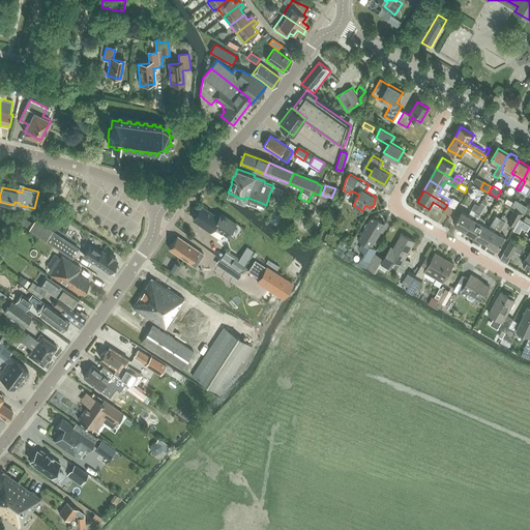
[(283,196),(276,210),(284,213),(290,198),(283,196)]
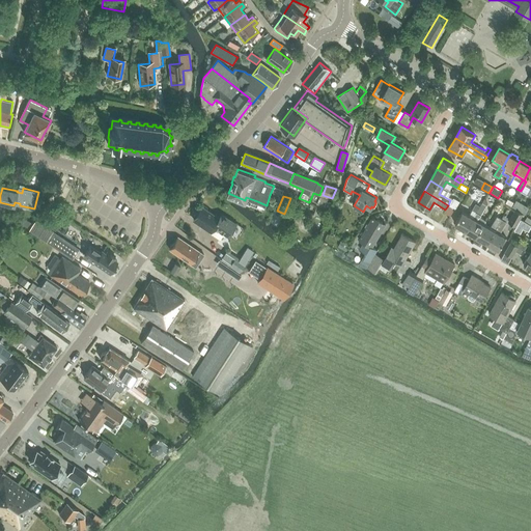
[(448,205),(454,210),(455,210),(458,205),(450,200),(448,205)]
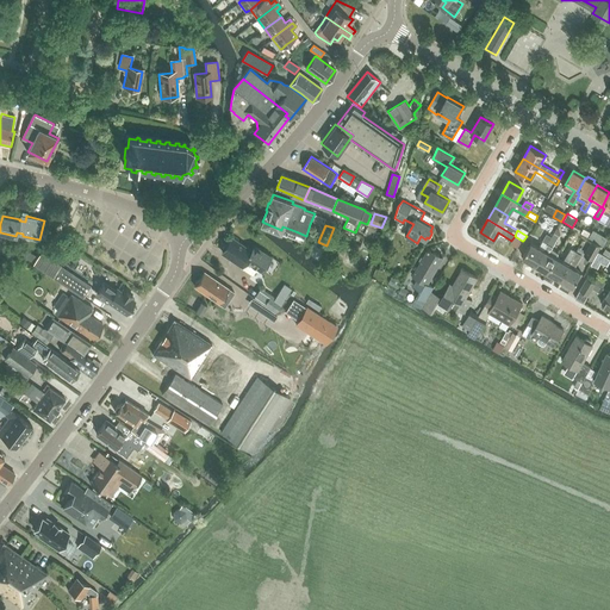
[(531,243),(523,257),(535,265),(552,237),(547,234),(539,247),(531,243)]
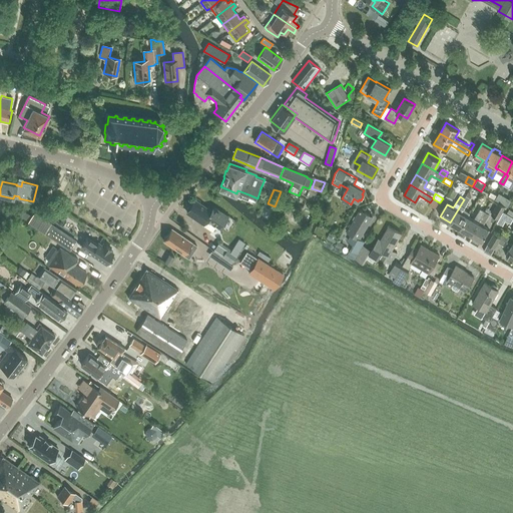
[(464,199),(450,222),(461,228),(468,216),(470,212),(464,209),(469,201),(464,199)]
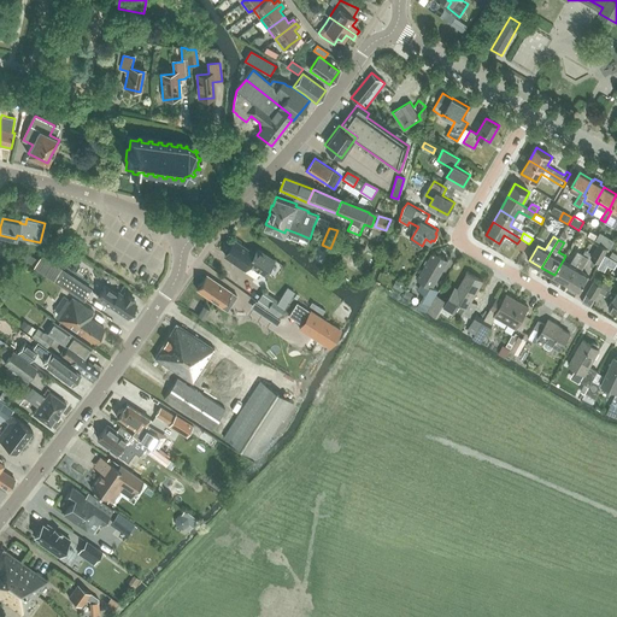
[(225,254),(224,256),(245,269),(244,271),(257,278),(259,275),(260,275),(262,274),(264,275),(275,259),(257,247),(252,254),(234,242),(229,248),(227,250),(224,252),(225,254)]
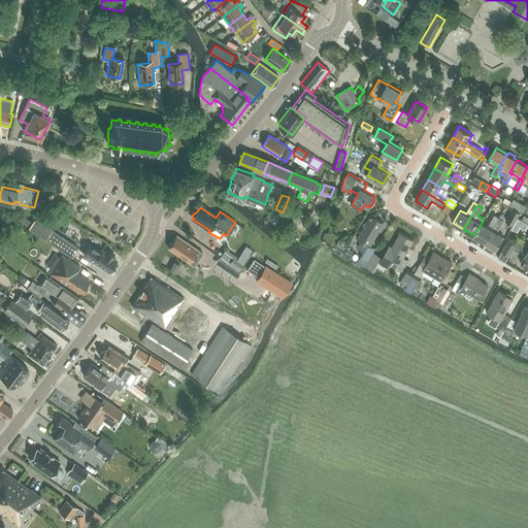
[(513,208),(505,221),(513,225),(520,212),(513,208)]
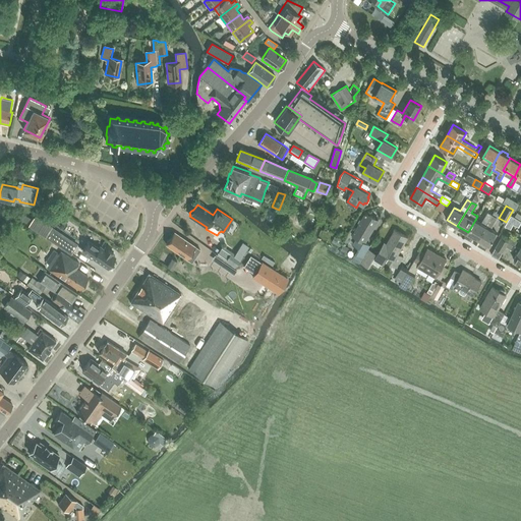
[(475,220),(468,232),(478,238),(493,215),(487,212),(481,223),(475,220)]
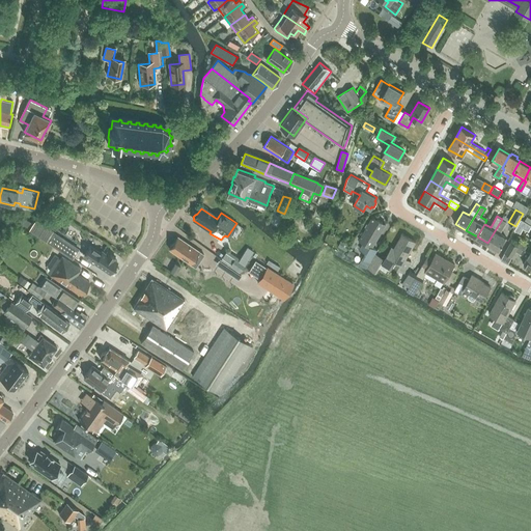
[(28,228),(31,223),(22,217),(18,222),(28,228)]
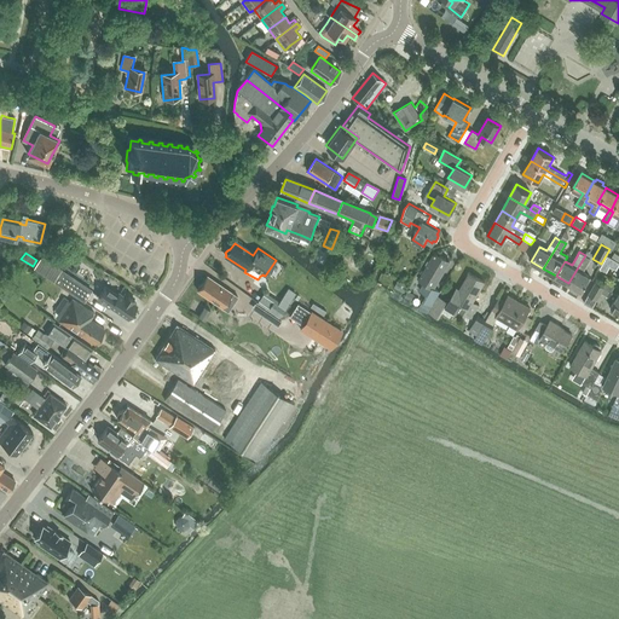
[(426,294),(422,300),(432,305),(440,291),(434,288),(450,261),(434,253),(418,281),(423,283),(420,290),(426,294)]
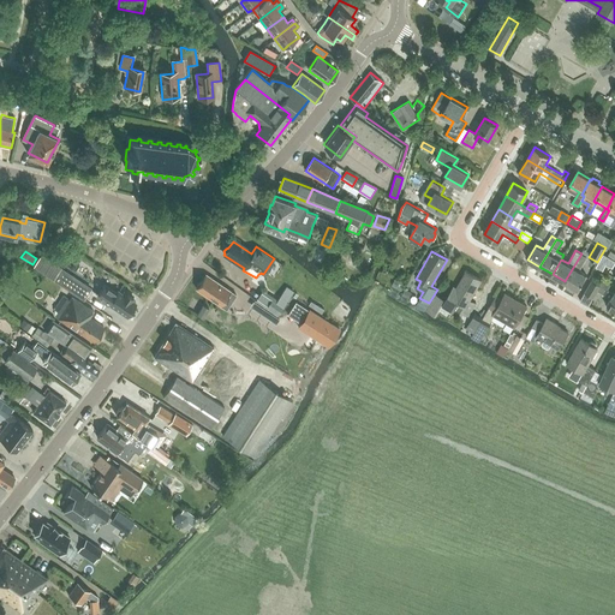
[(581,254),(565,281),(577,288),(586,274),(579,270),(586,256),(581,254)]
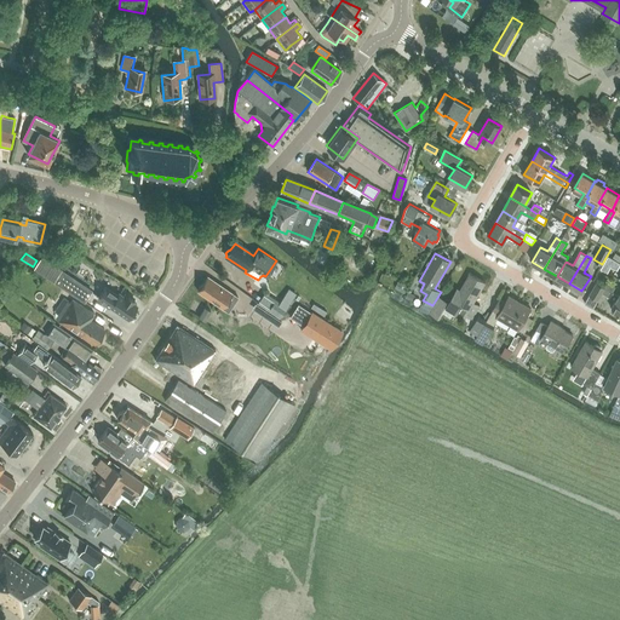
[(34,268),(53,281),(61,270),(41,257),(34,268)]
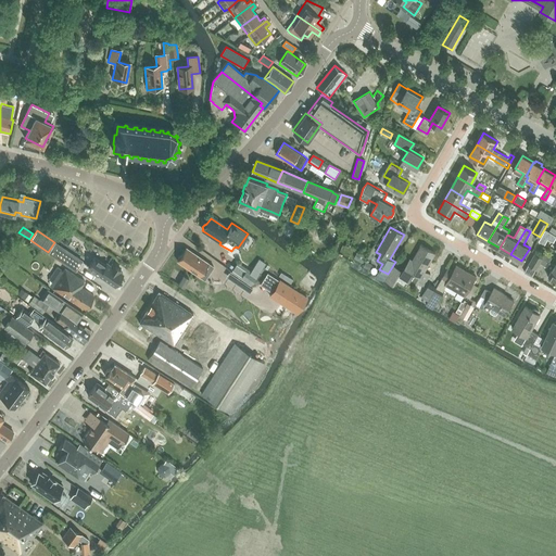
[(548,232),(546,236),(553,240),(555,235),(550,231),(548,232)]
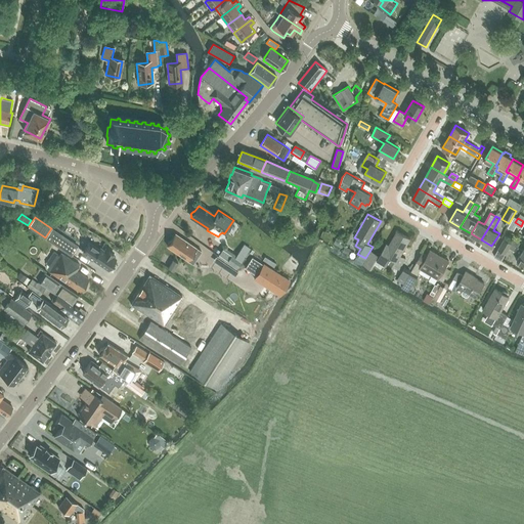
[(77,246),(51,228),(45,237),(71,255),(77,246)]
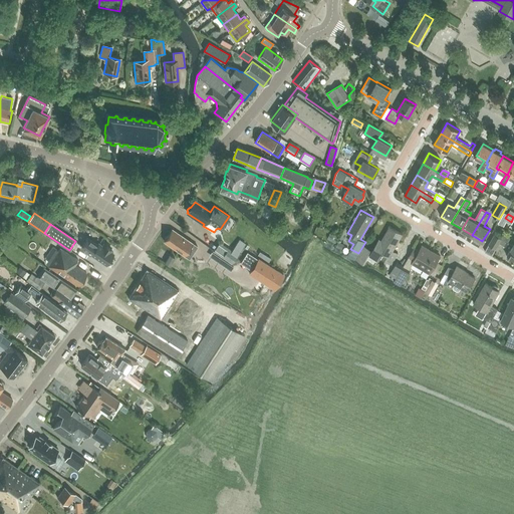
[(380,258),(392,265),(399,253),(393,250),(402,234),(390,226),(381,240),(379,239),(369,256),(378,261),(380,258)]
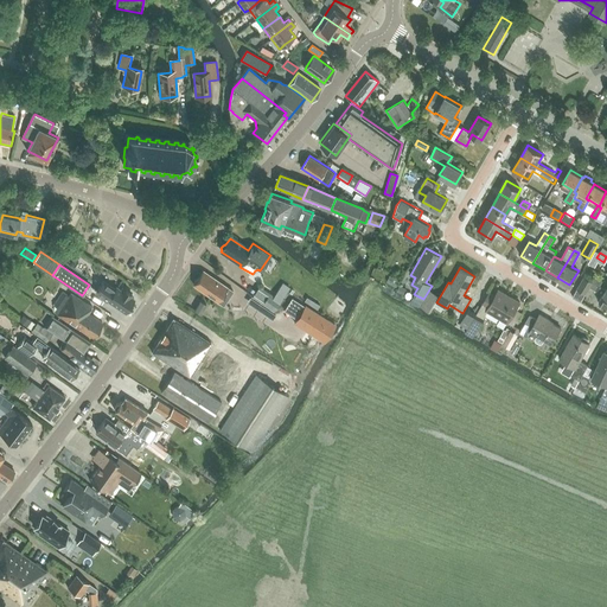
[(223,306),(232,293),(204,273),(197,281),(196,280),(193,283),(195,285),(195,286),(223,306)]
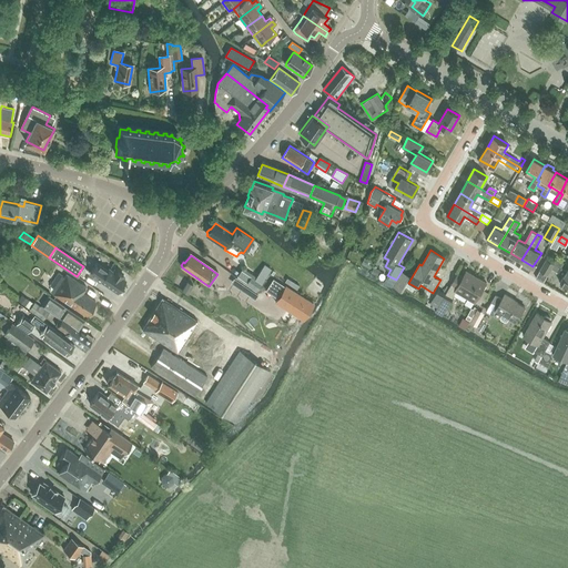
[(547,259),(540,270),(546,274),(553,263),(547,259)]
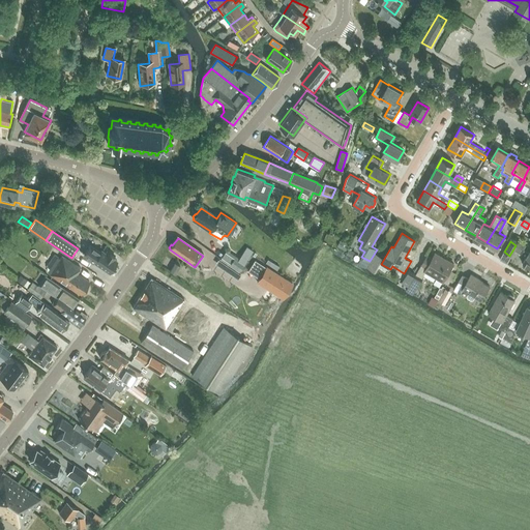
[(518,245),(514,251),(527,257),(523,263),(529,267),(529,253),(524,249),(518,245)]
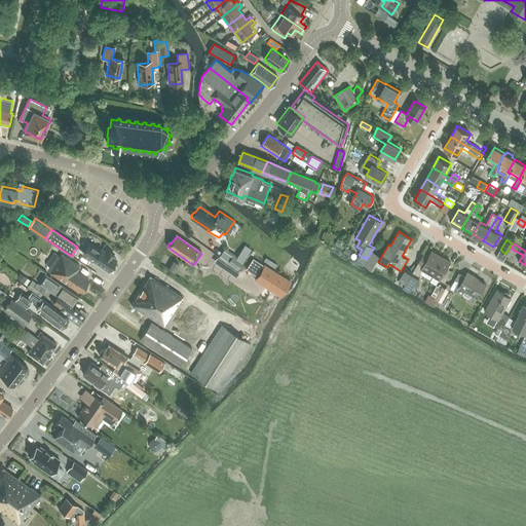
[(4,245),(0,250),(0,252),(4,255),(9,249),(4,245)]
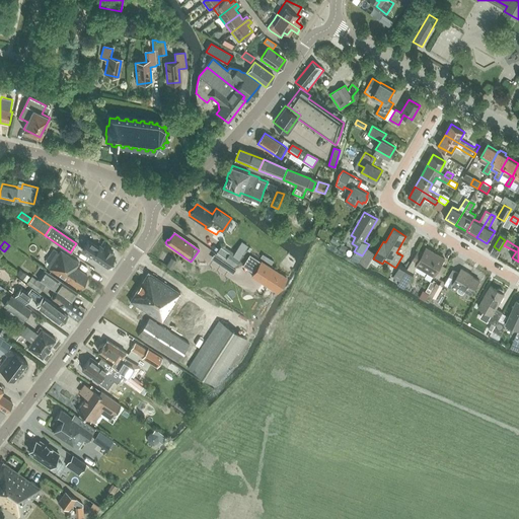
[(110,254),(113,253),(103,247),(102,249),(99,246),(98,248),(88,241),(81,251),(106,268),(114,256),(110,254)]
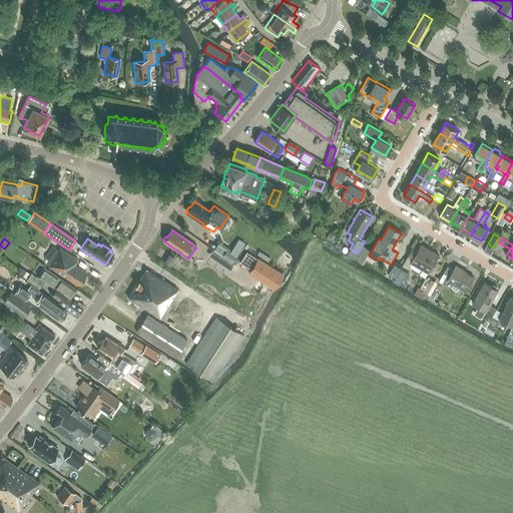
[(403,265),(401,268),(408,271),(412,264),(422,270),(421,272),(421,274),(425,276),(427,276),(428,273),(429,274),(430,272),(436,262),(439,255),(421,244),(418,249),(413,246),(403,265)]
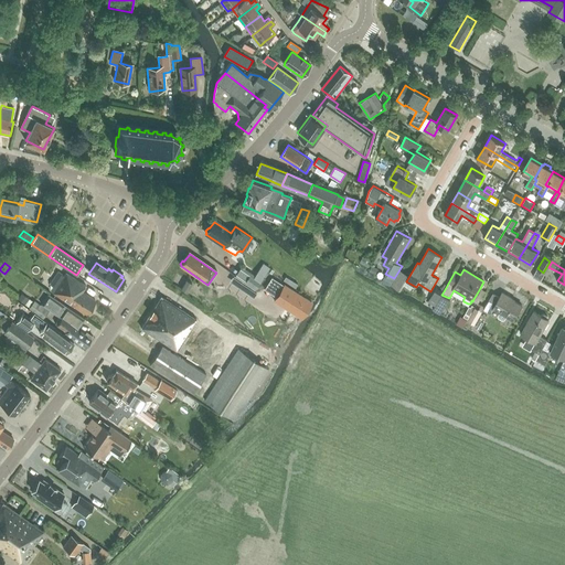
[(55,288),(52,291),(83,311),(84,309),(87,312),(96,299),(82,290),(86,285),(65,272),(62,277),(57,275),(51,285),(55,288)]
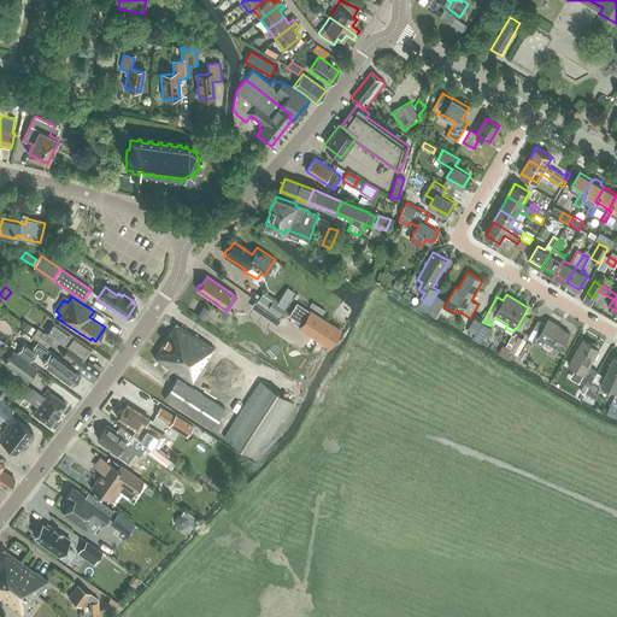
[(286,306),(274,298),(266,309),(278,317),(286,306)]
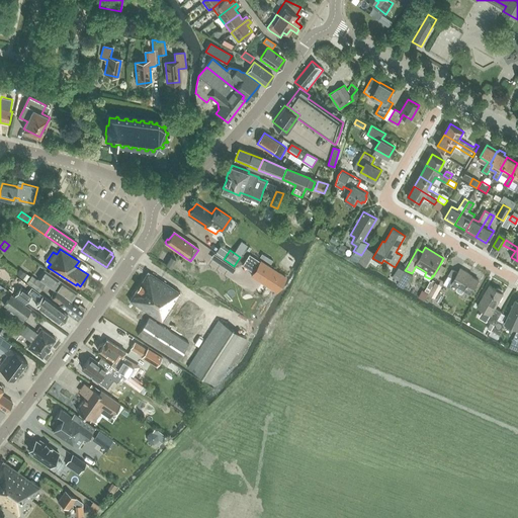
[(170,258),(166,265),(165,266),(171,269),(175,261),(170,258)]
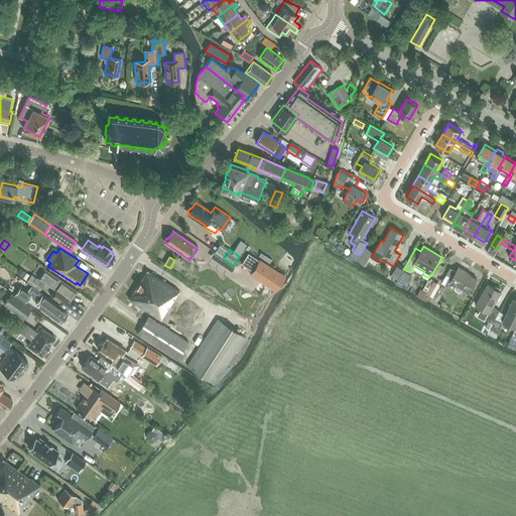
[(259,260),(253,270),(250,274),(258,279),(259,277),(270,284),(278,271),(259,260)]
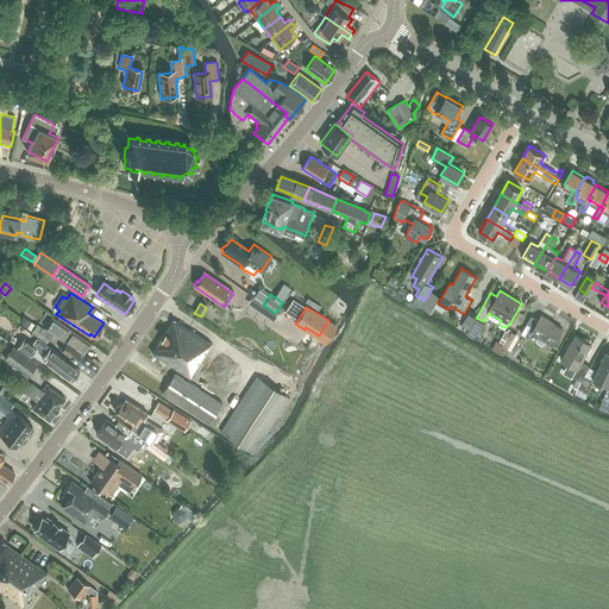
[(470,309),(462,324),(462,325),(469,330),(476,318),(478,314),(470,309)]
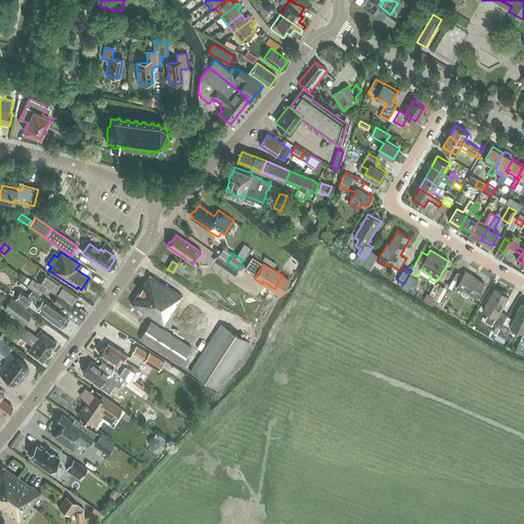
[(445,267),(439,277),(443,279),(449,269),(445,267)]
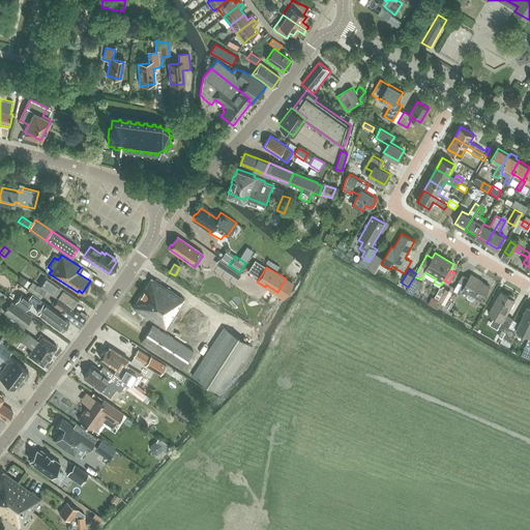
[(463,275),(453,290),(461,294),(463,290),(468,293),(467,295),(467,297),(471,299),(473,299),(475,296),(481,300),(489,287),(480,282),(480,280),(471,274),(469,278),(463,275)]
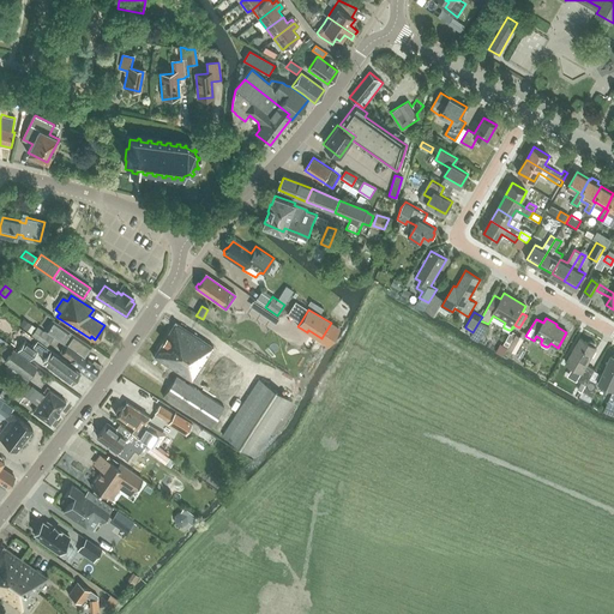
[(24,319),(19,325),(28,331),(31,325),(24,319)]
